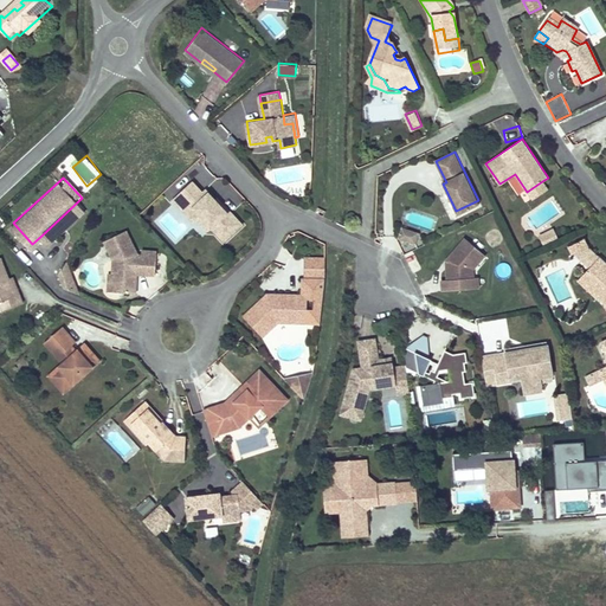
[(192,179),(173,197),(184,207),(191,201),(201,213),(198,216),(208,229),(212,225),(224,238),(243,221),(230,207),(227,210),(214,197),(205,186),(202,189),(192,179)]
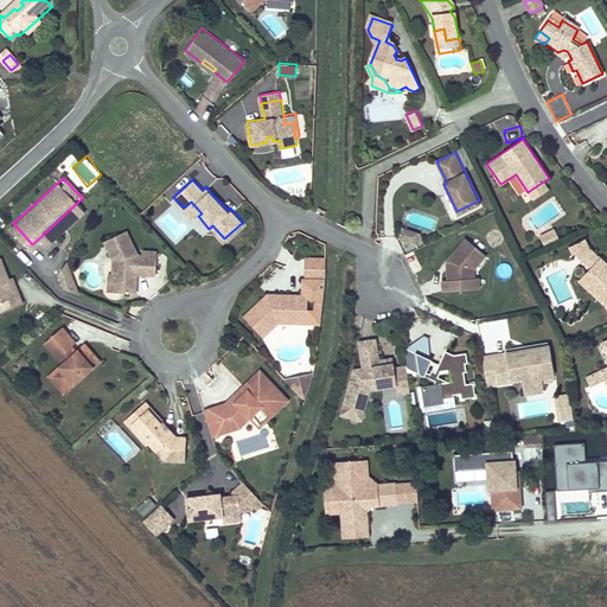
[(549,189),(543,181),(528,192),(532,199),(549,189)]
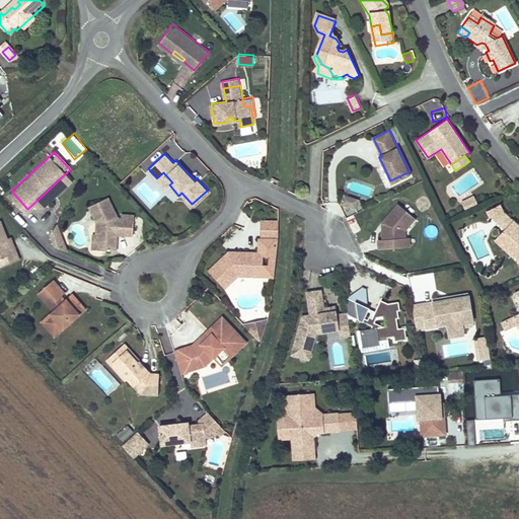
[(197,177),(186,166),(183,168),(195,179),(197,177)]
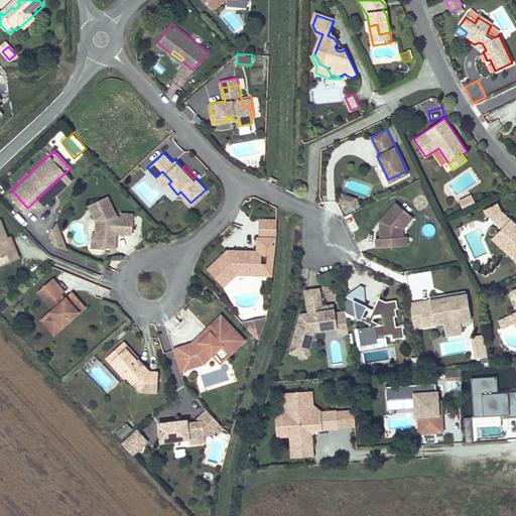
[(70,168),(36,200),(41,205),(75,174),(70,168)]
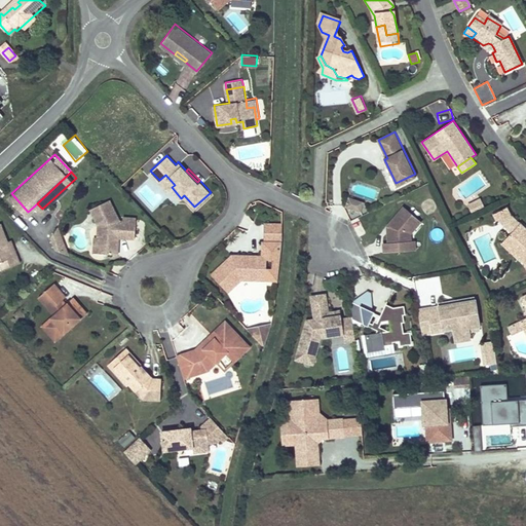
[(165,175),(159,180),(168,190),(172,187),(175,185),(165,175)]
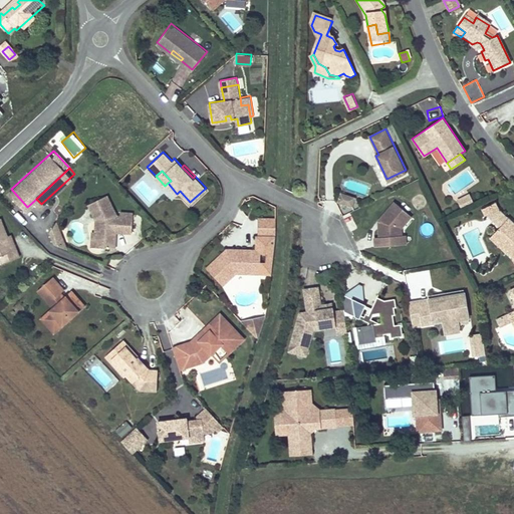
[(120,231),(136,234),(140,213),(121,210),(108,191),(92,202),(101,217),(99,229),(98,237),(105,238),(104,245),(117,247),(119,237),(116,236),(117,232),(120,232),(120,231)]
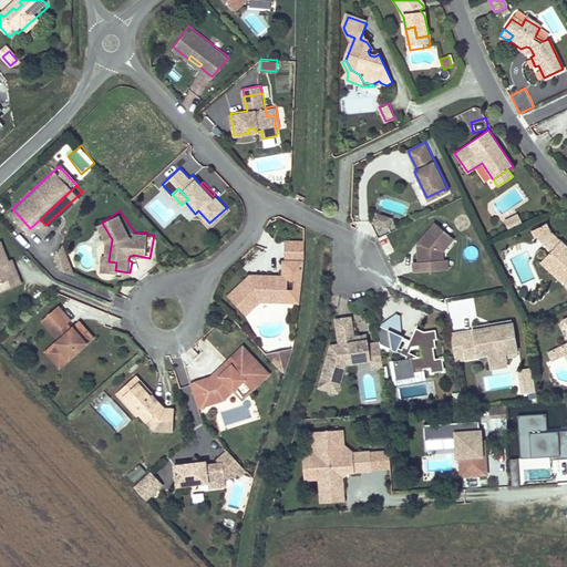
[(393,218),(377,213),(373,224),(390,228),(393,218)]
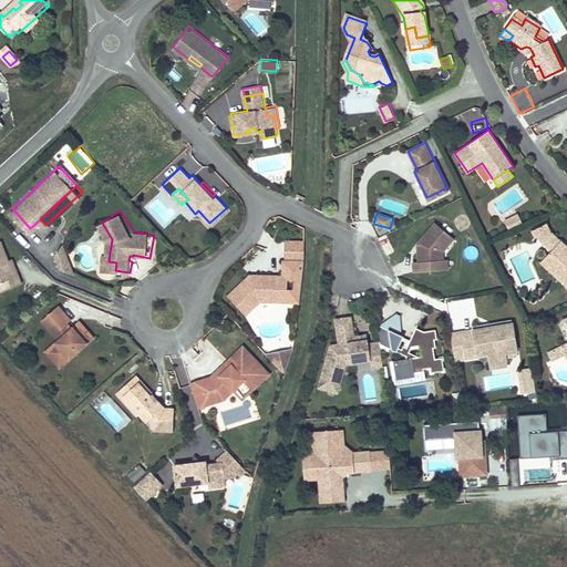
[(519,214),(505,220),(509,229),(524,223),(519,214)]
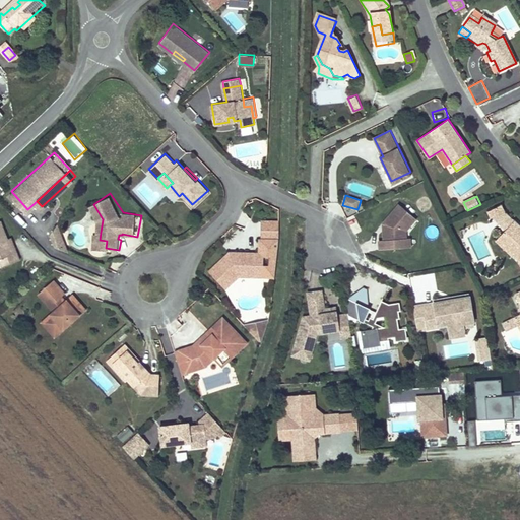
[(407,239),(406,232),(417,219),(400,205),(384,223),(388,228),(388,231),(385,232),(385,241),(380,241),(381,250),(404,248),(403,244),(403,240),(407,239)]
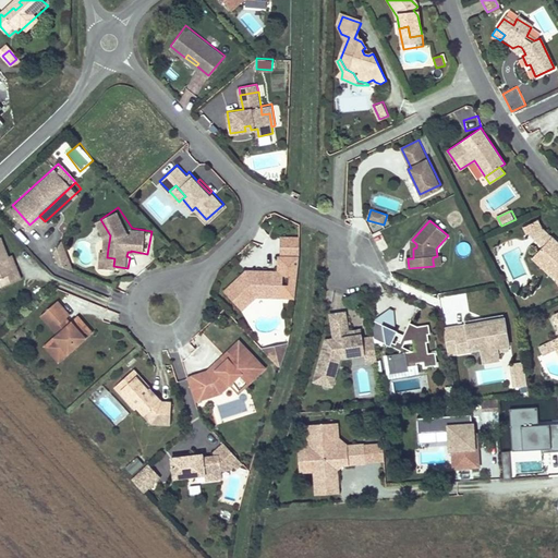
[(538,244),(531,253),(552,269),(557,283),(557,242),(552,237),(552,238),(541,227),(537,220),(522,228),(525,234),(528,233),(538,244)]
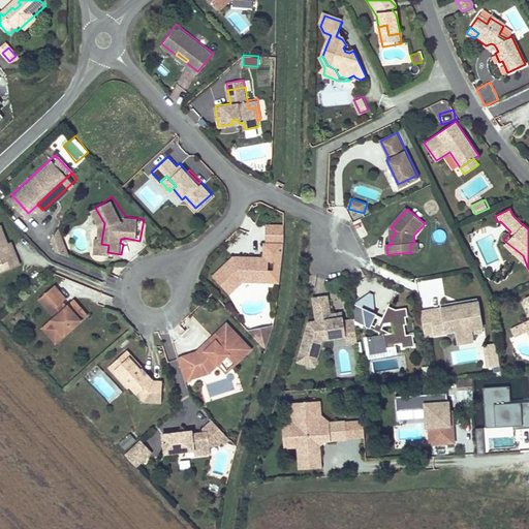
[(6,234),(0,219),(0,257),(1,261),(19,254),(16,246),(12,247),(6,234)]
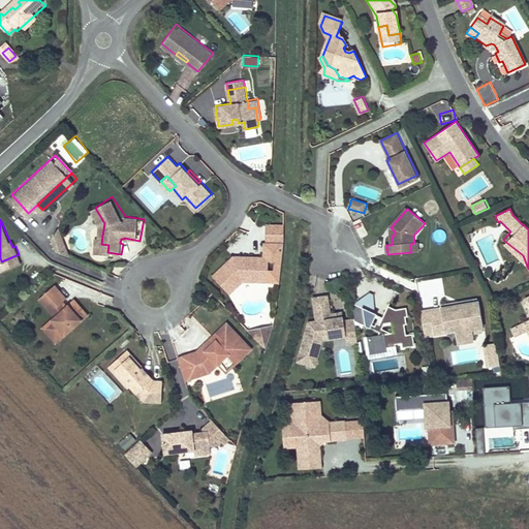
[(70,252),(60,223),(53,235),(58,247),(70,252)]
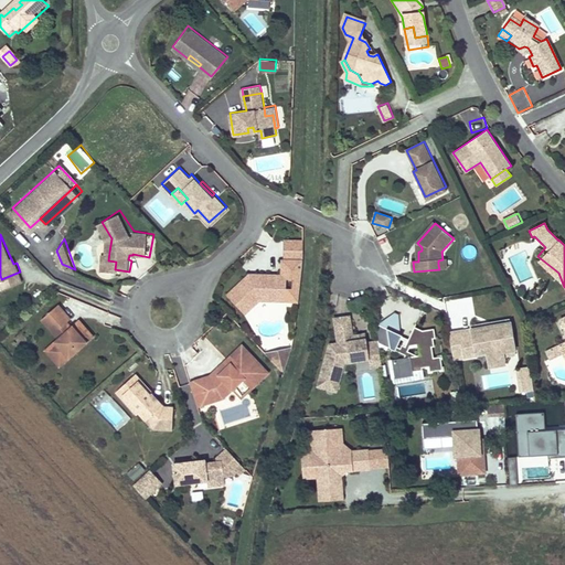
[(302,248),(302,238),(284,238),(284,248),(302,248)]
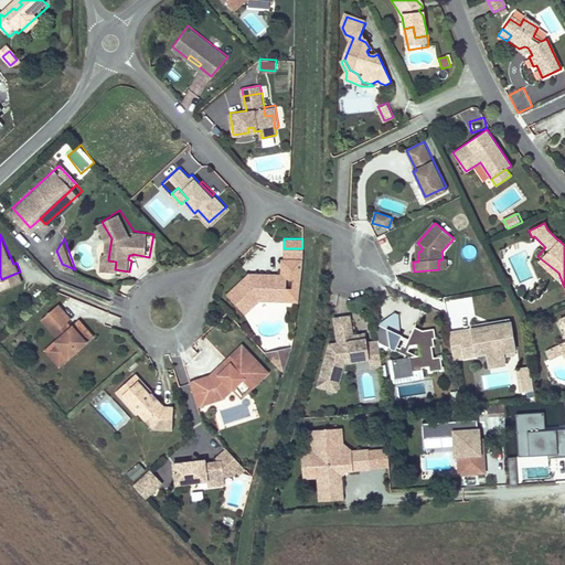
[(10,248),(7,249),(13,264),(17,263),(10,248)]
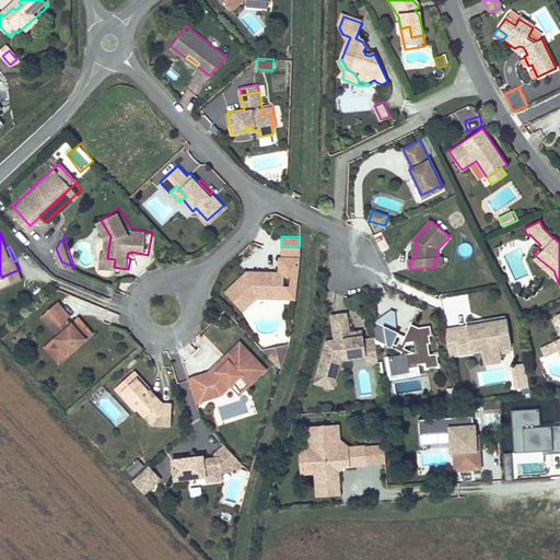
[(108,249),(105,248),(103,265),(114,267),(115,259),(107,258),(108,249)]
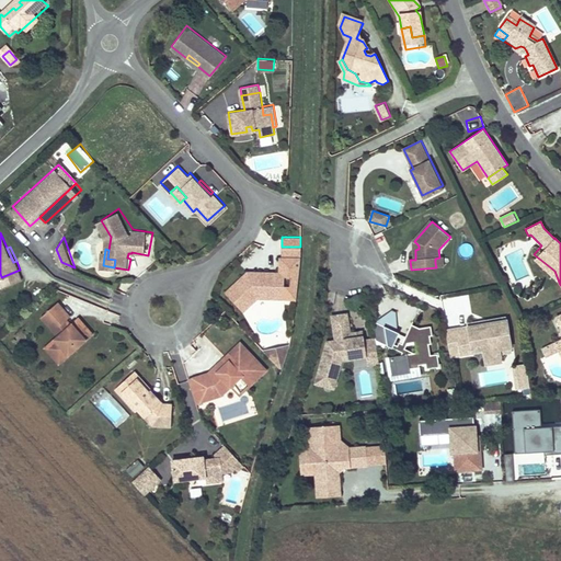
[(534,254),(530,258),(551,274),(554,271),(534,254)]
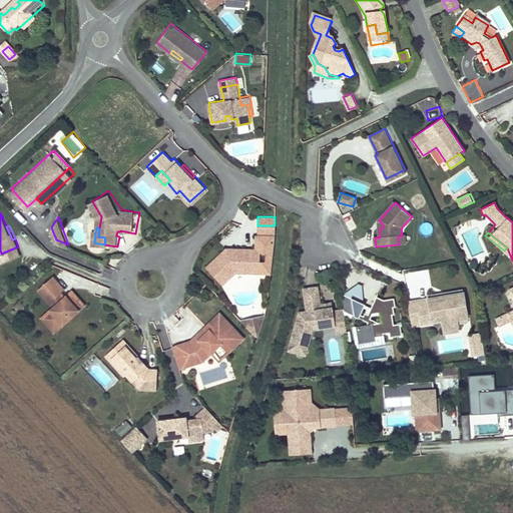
[(226,251),(226,247),(206,267),(220,282),(234,269),(251,269),(250,272),(269,272),(274,234),(255,234),(255,248),(232,247),(231,251),(226,251)]
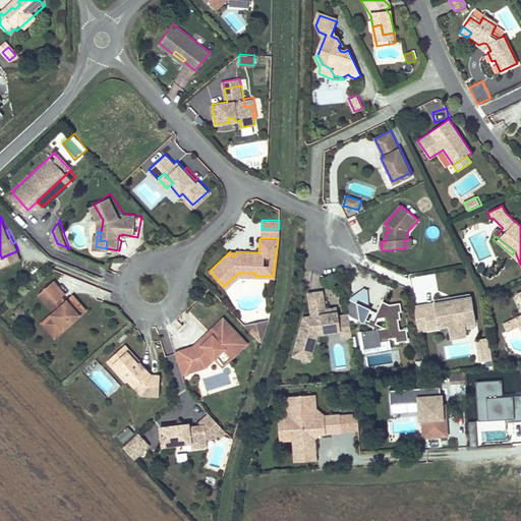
[(412,248),(412,239),(408,239),(404,240),(404,244),(405,248),(412,248)]
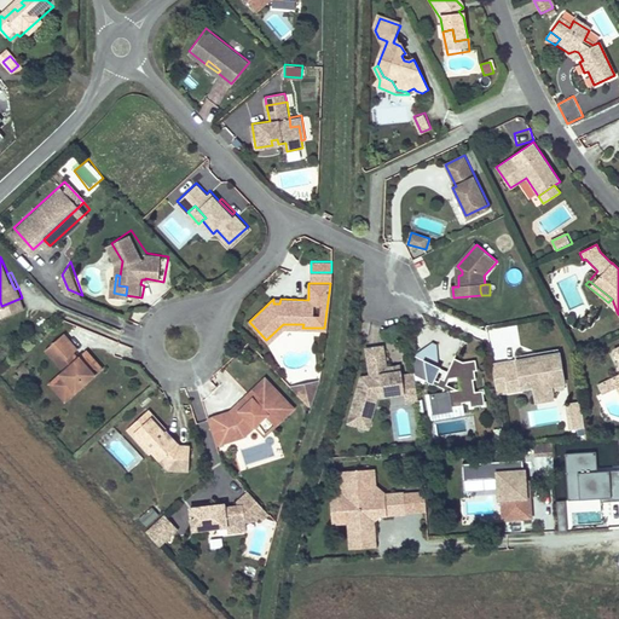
[(283,324),(266,340),(268,342),(284,328),(302,328),(304,324),(283,324)]
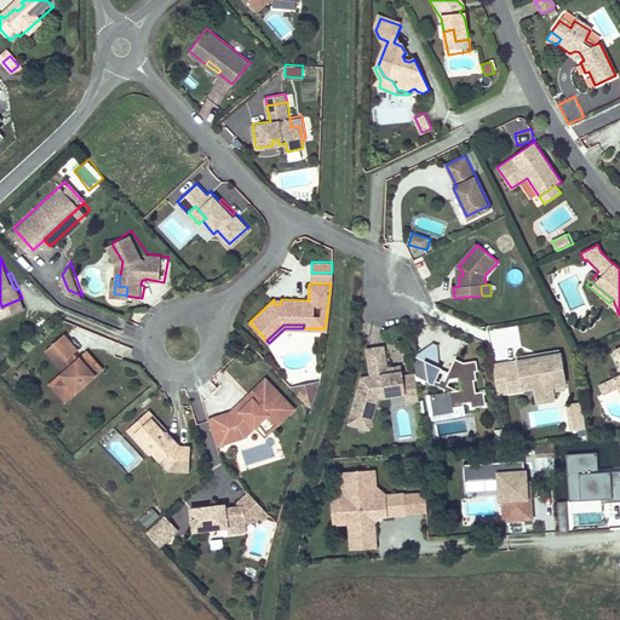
[(382,338),(378,326),(371,328),(374,340),(382,338)]
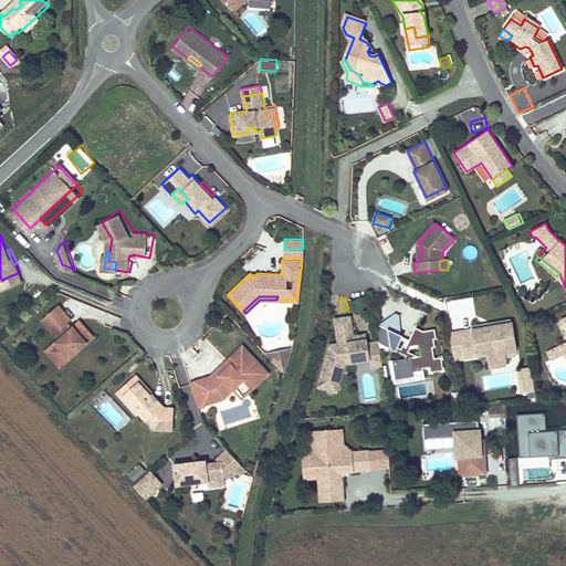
[(60,334),(50,343),(59,354),(67,355),(94,333),(80,316),(73,323),(69,326),(64,321),(69,317),(72,315),(59,301),(42,314),(60,334)]
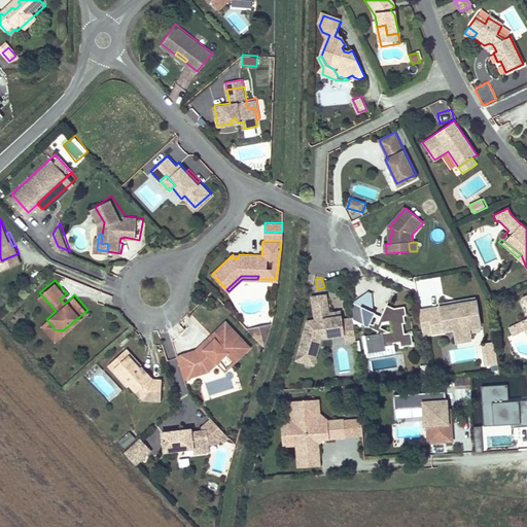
[(357,339),(354,321),(344,322),(342,311),(330,313),(327,295),(313,297),(316,320),(309,321),(296,360),(310,364),(320,331),(331,329),(334,337),(346,336),(346,341),(357,339)]
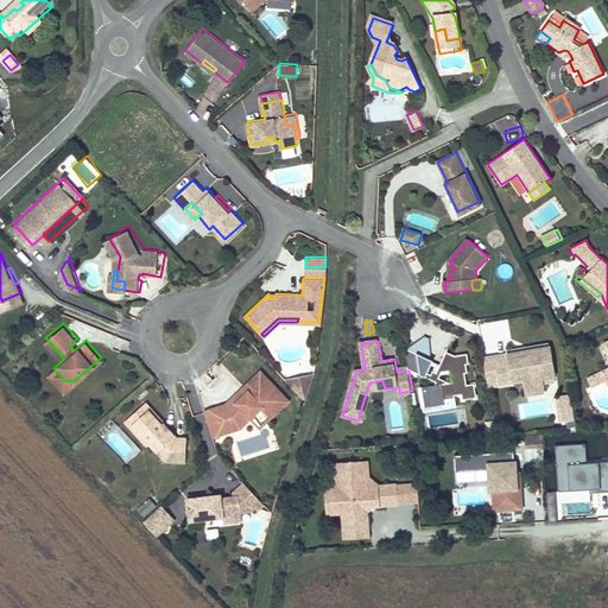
[(424,352),(404,342),(409,369),(437,384),(442,381),(445,375),(454,374),(466,374),(468,374),(467,365),(469,365),(468,355),(455,356),(448,348),(434,361),(423,356),(424,352)]
